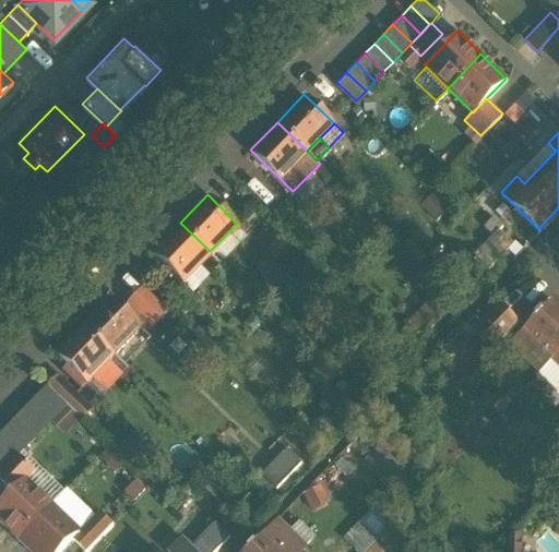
[(476,235),(485,243),(500,228),(507,222),(497,213),(476,235)]
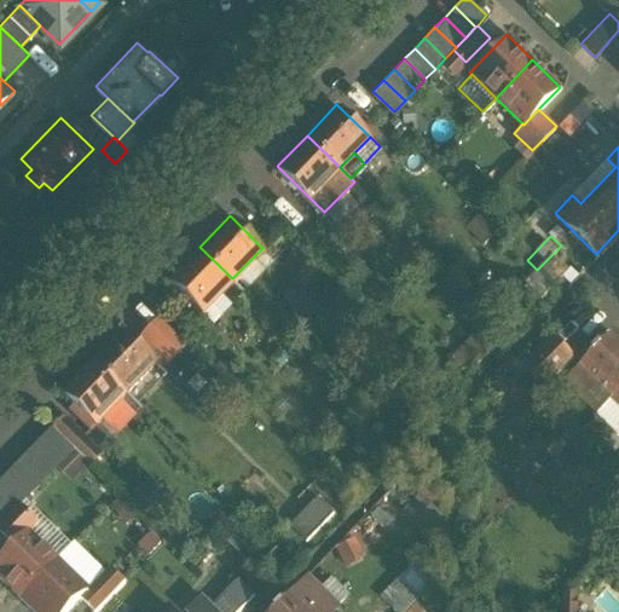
[(202,311),(232,278),(200,247),(168,278),(202,311)]
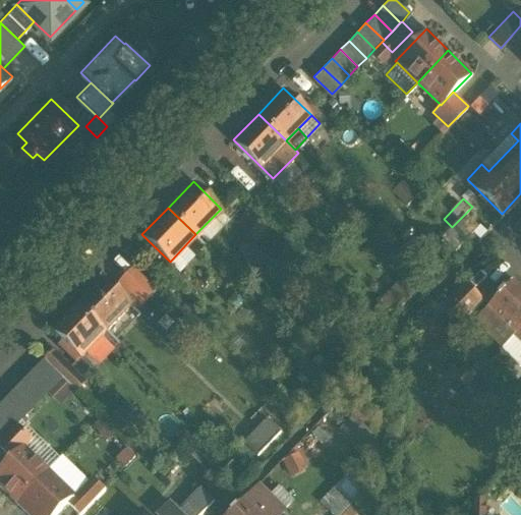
[(444,236),(455,247),(472,230),(478,224),(466,213),(452,227),(444,236)]
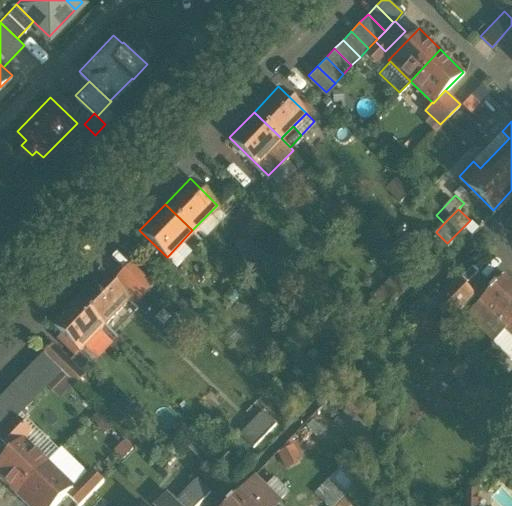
[(133,262),(117,279),(141,301),(156,284),(133,262)]
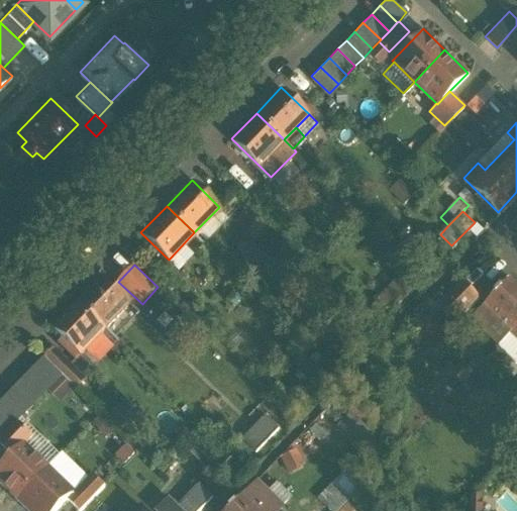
[(102,273),(77,299),(104,325),(106,324),(129,299),(102,273)]
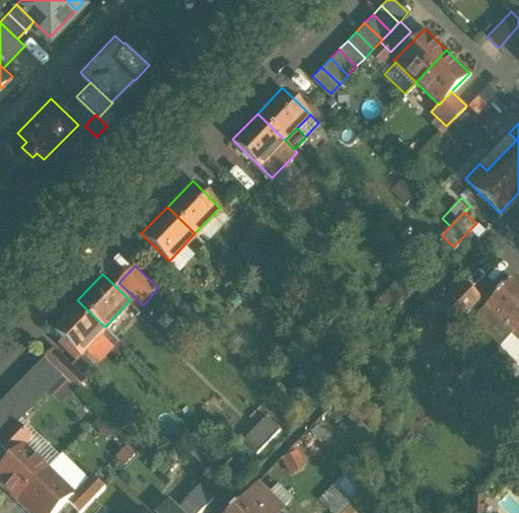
[(380,299),(391,310),(414,287),(402,276),(380,299)]
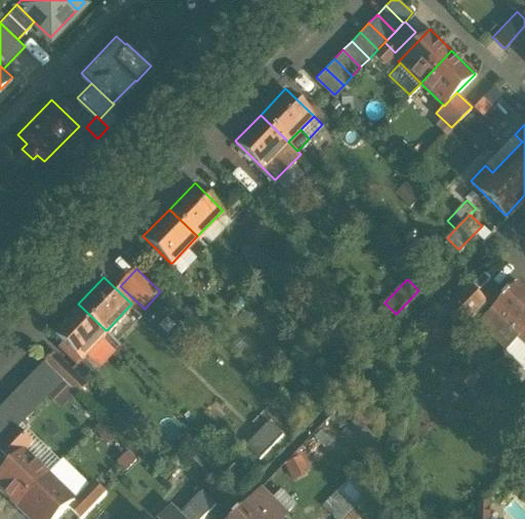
[(506,347),(517,335),(524,326),(524,287),(516,280),(480,316),(490,326),(487,328),(506,347)]
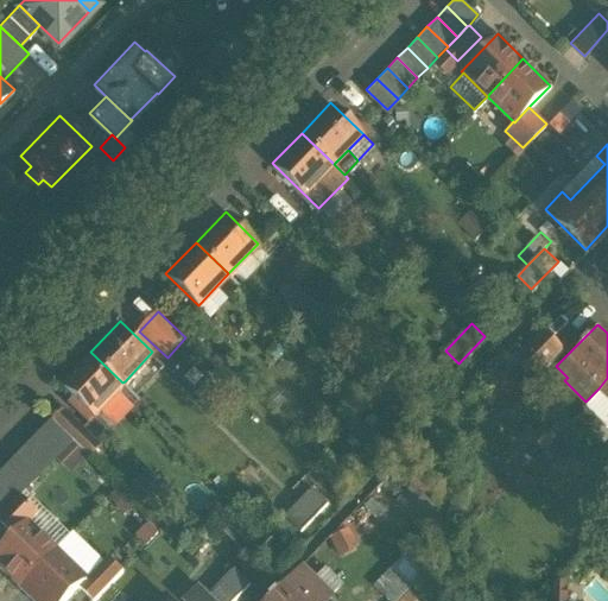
[(511,358),(533,379),(563,348),(540,327),(511,358)]
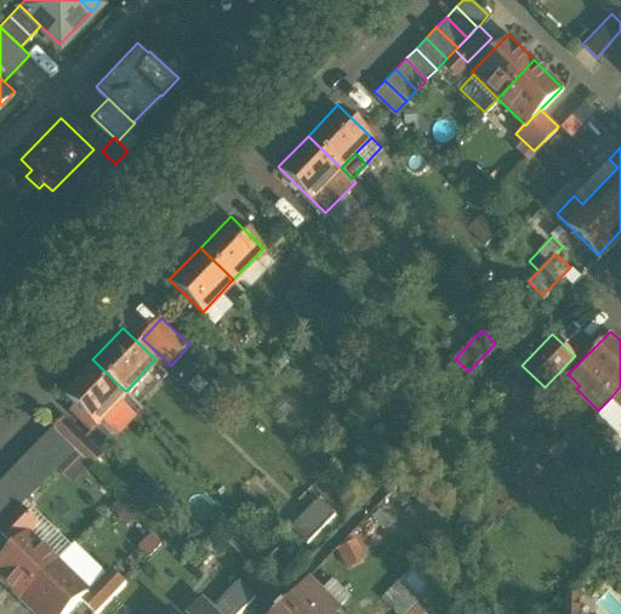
[(95,422),(125,391),(92,359),(62,391),(95,422)]
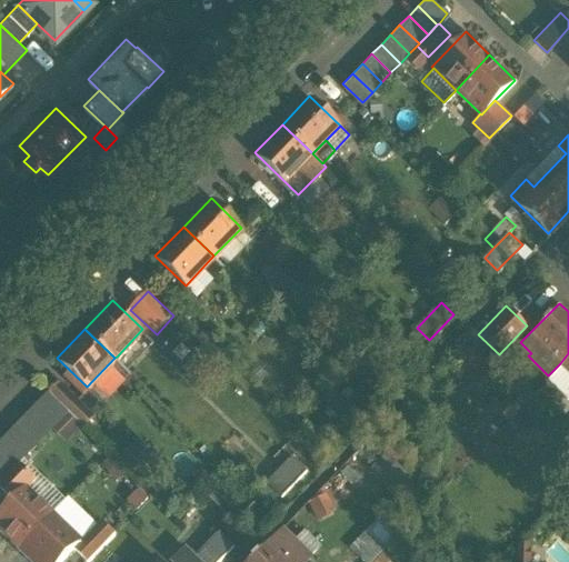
[(115,358),(87,387),(101,401),(131,370),(117,357),(115,358)]
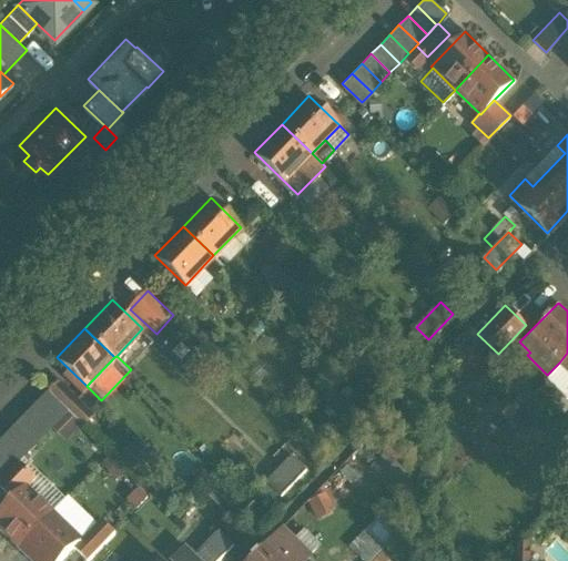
[(567,370),(559,363),(547,375),(567,394),(567,391),(567,370)]
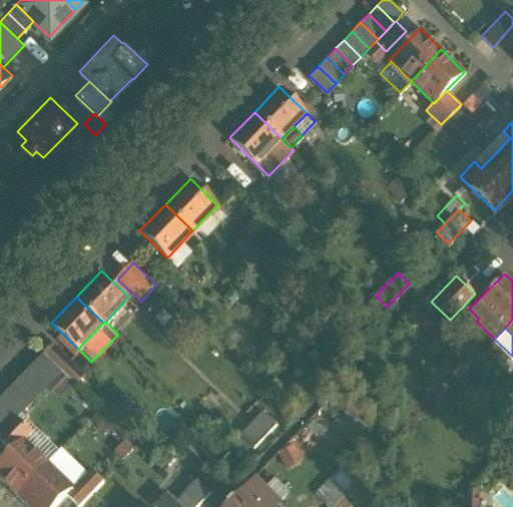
[(50,344),(42,352),(59,369),(68,360),(50,344)]
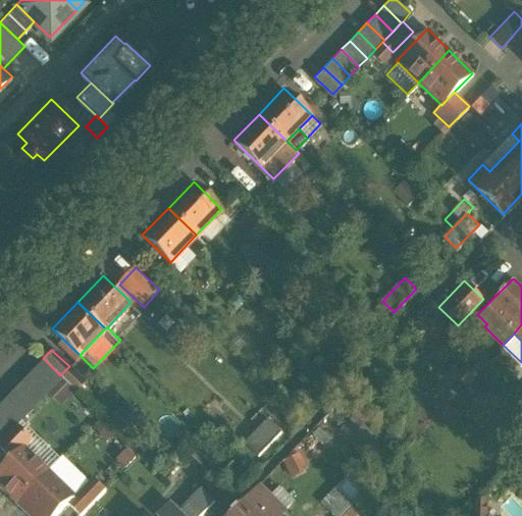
[(43,358),(34,367),(51,384),(60,375),(43,358)]
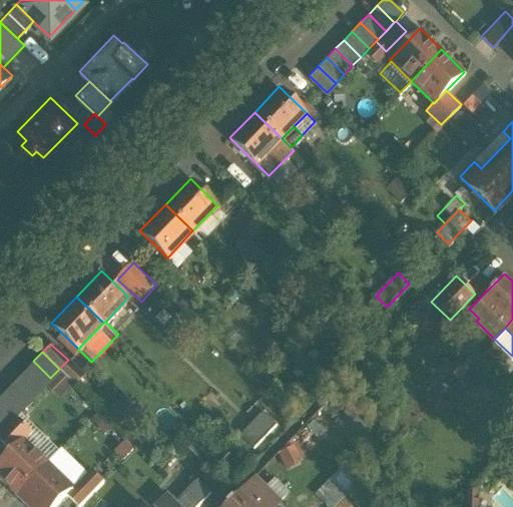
[(33,361),(25,370),(42,386),(50,378),(33,361)]
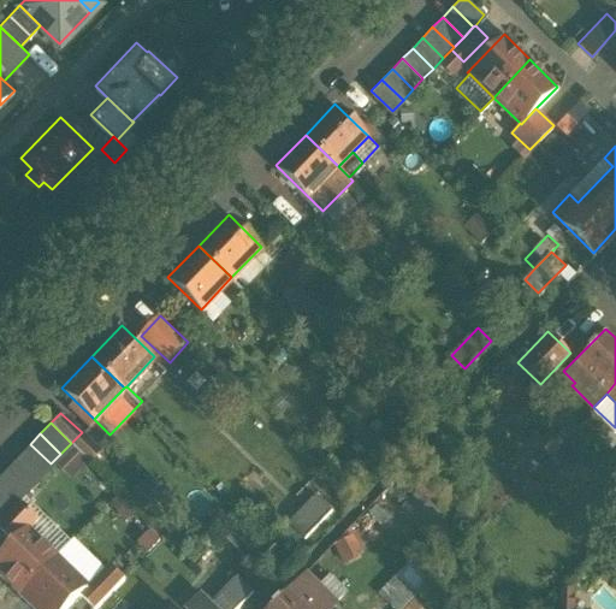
[(30,444),(21,454),(41,474),(51,463),(30,444)]
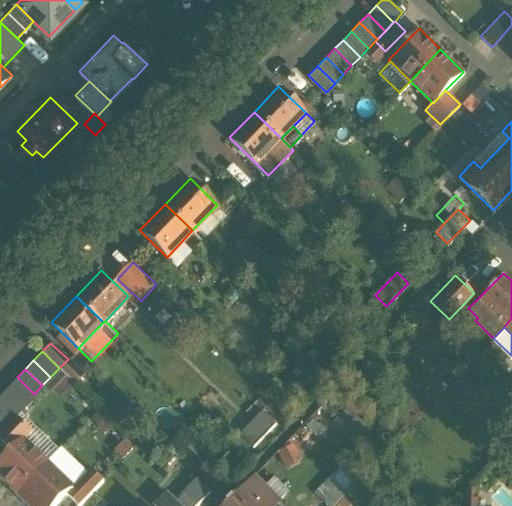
[(17,377),(9,385),(26,402),(34,394),(17,377)]
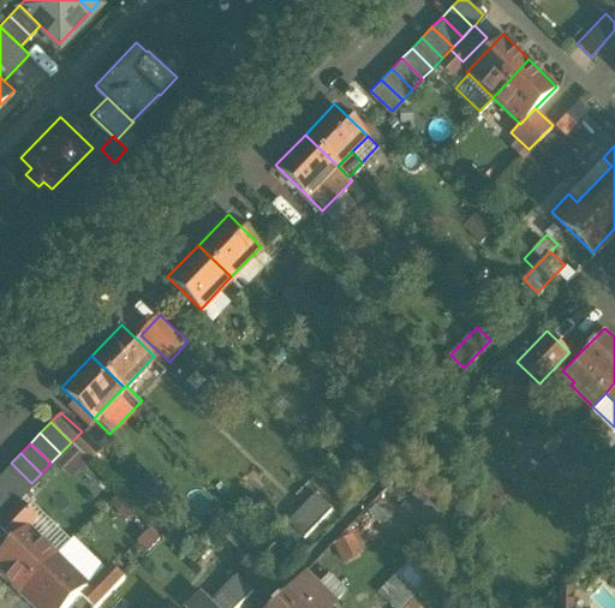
[(11,463),(1,474),(22,493),(25,490),(31,483),(11,463)]
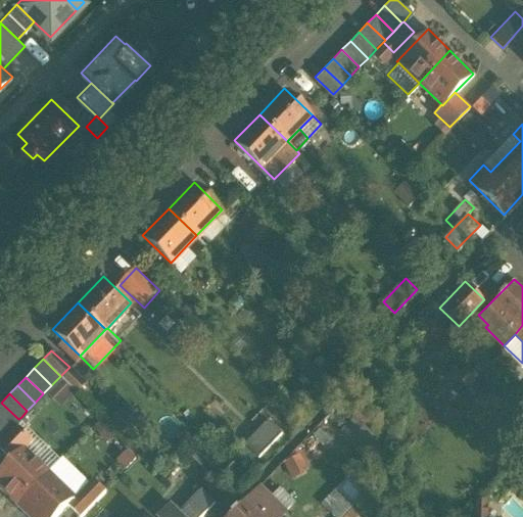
[(1,403),(0,403),(0,417),(10,428),(15,423),(18,419),(1,403)]
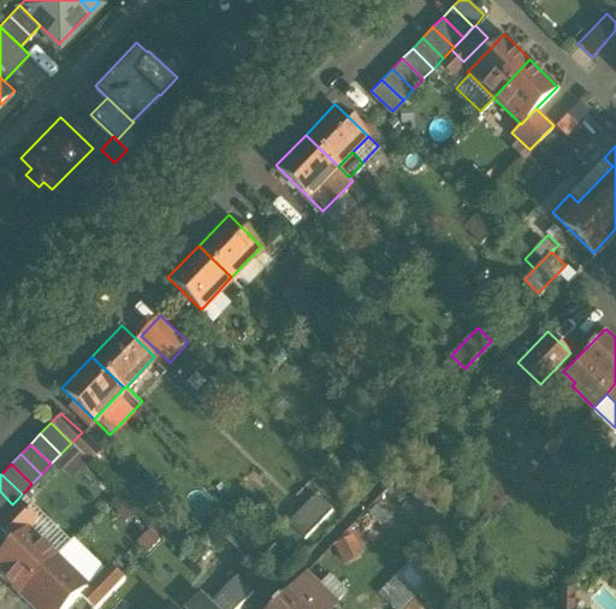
[(0,491),(0,510),(3,514),(12,504),(0,491)]
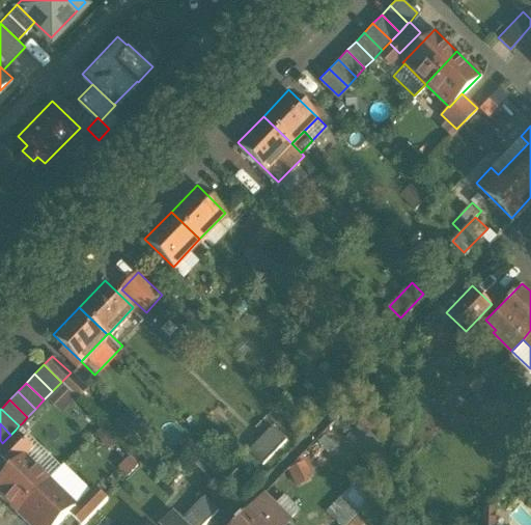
[(24,452),(48,476),(61,463),(22,423),(19,425),(16,430),(31,445),(24,452)]
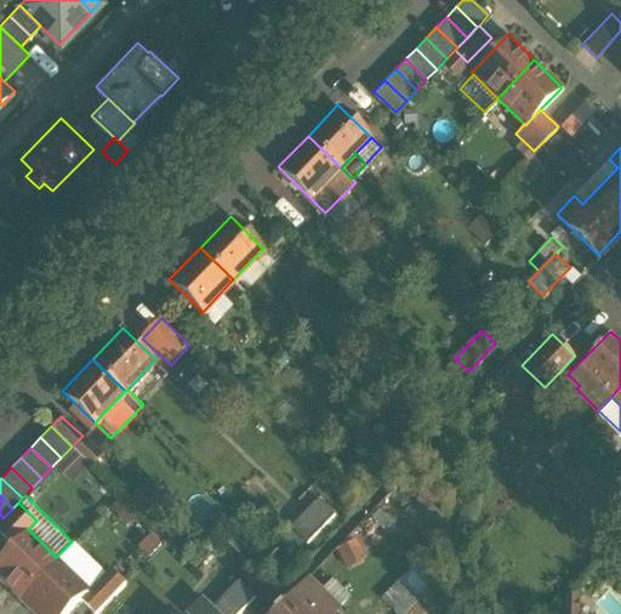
[(294,523),(308,538),(335,510),(322,495),(294,523)]
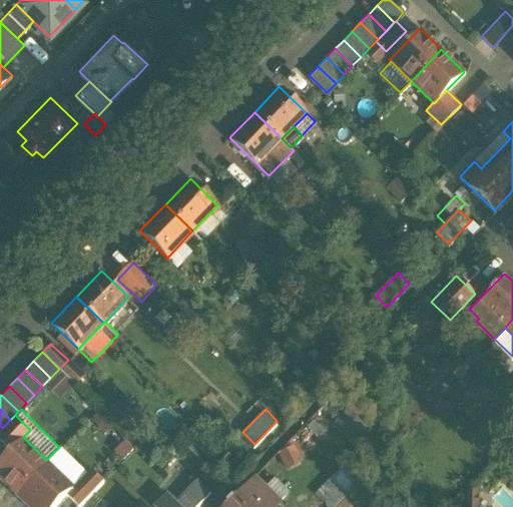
[(30,430),(15,415),(10,420),(2,428),(0,430),(0,439),(10,449),(22,436),(23,437),(30,430)]
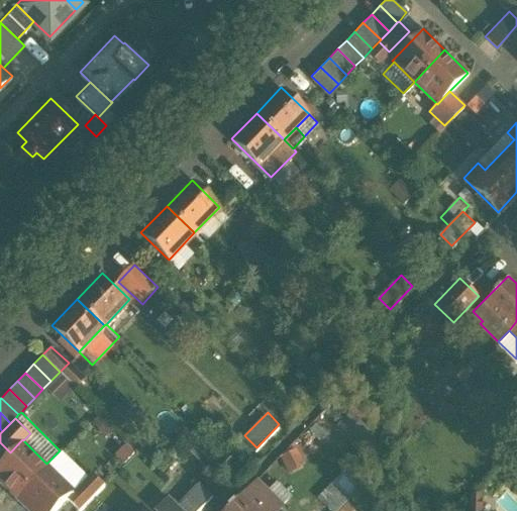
[(0,463),(0,480),(16,496),(46,464),(23,440),(22,439),(10,452),(0,463)]
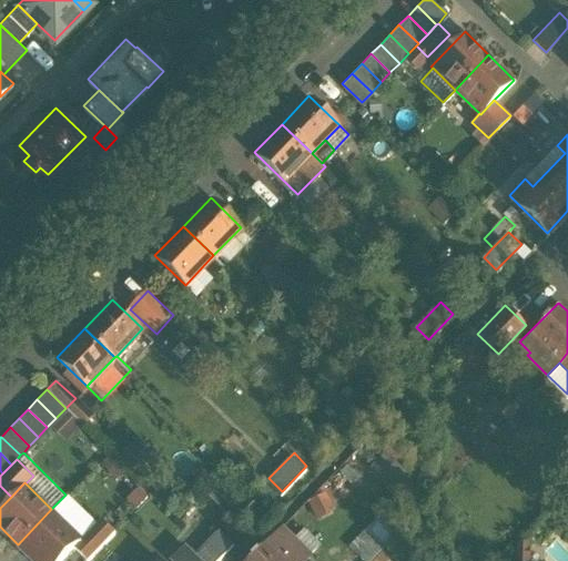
[(66,495),(51,509),(80,537),(97,520),(68,492),(66,495)]
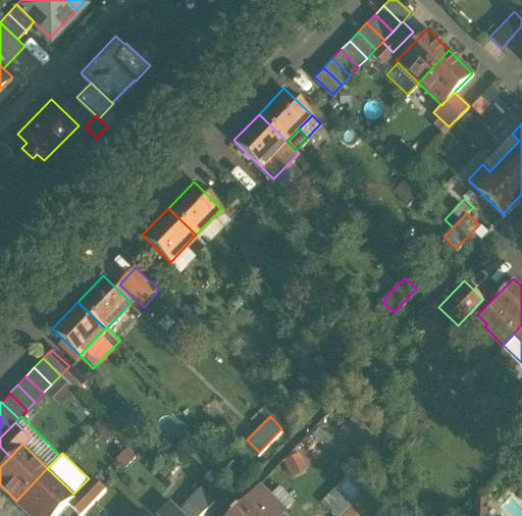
[(73,494),(47,468),(16,501),(32,515),(52,515),(66,502),(73,494)]
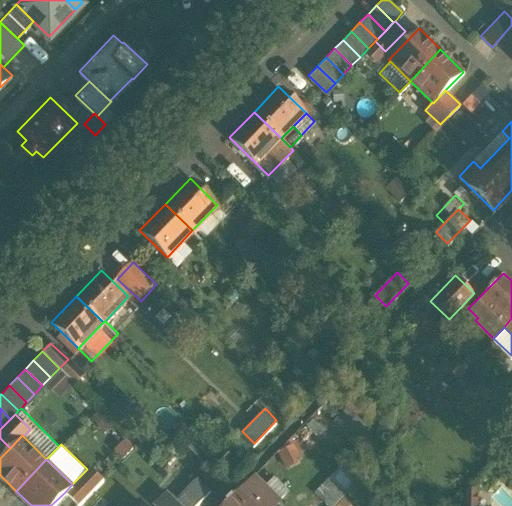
[(336,461),(314,490),(333,504),(355,474),(336,461)]
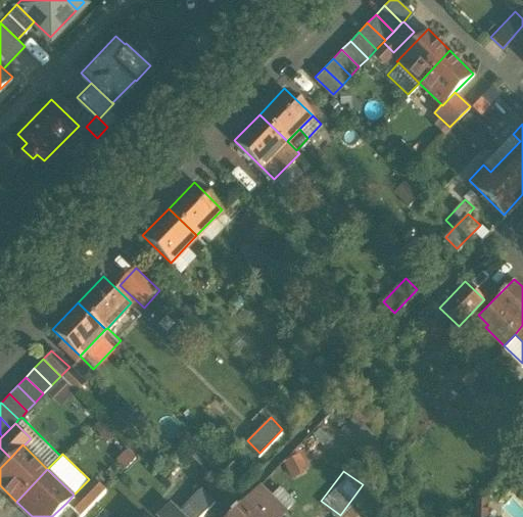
[(66,503),(80,515),(105,488),(92,476),(89,479),(74,495),(66,503)]
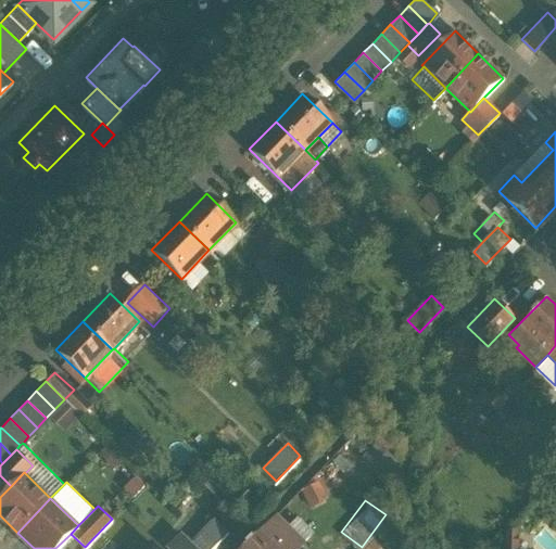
[(200,548),(210,548),(230,528),(215,514),(191,540),(200,548)]
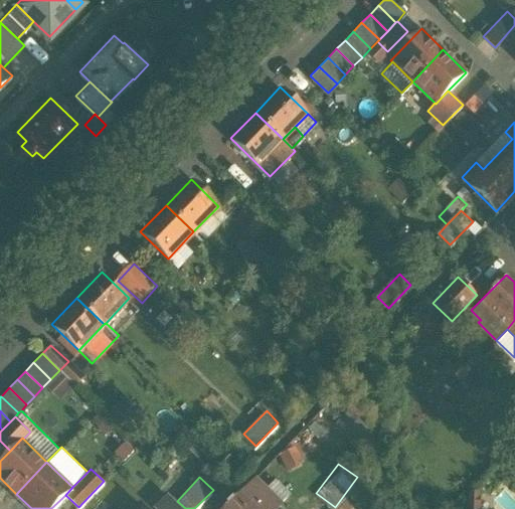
[(221,508),(272,508),(259,496),(253,501),(241,489),(221,508)]
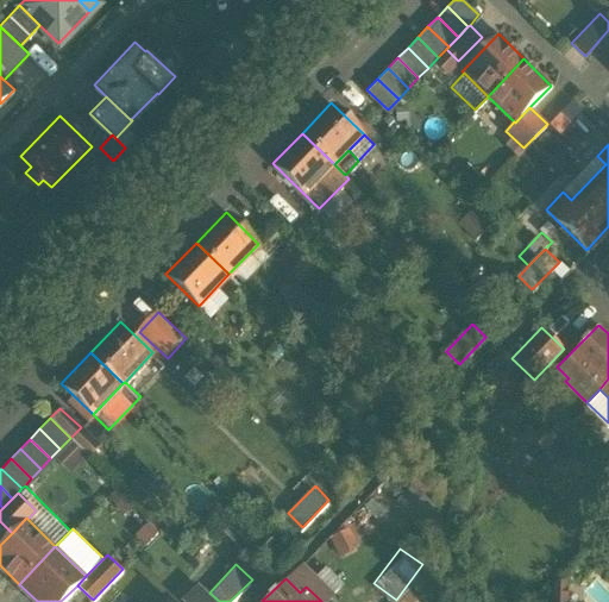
[(179,601),(219,601),(209,593),(199,582),(179,601)]
